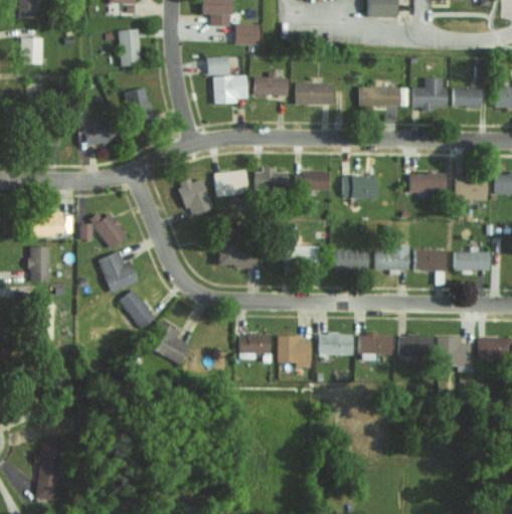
[(18,0),(18,17),(37,18),(37,0),(18,0)]
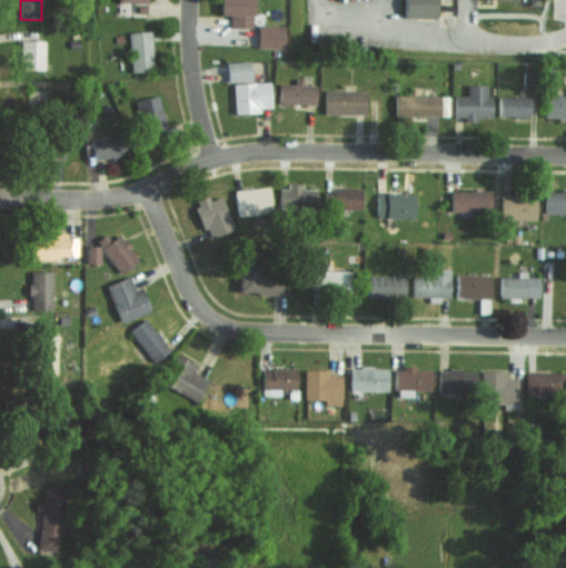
[(256,29),(256,0),(224,0),(224,16),(232,17),(231,28),(256,29)]
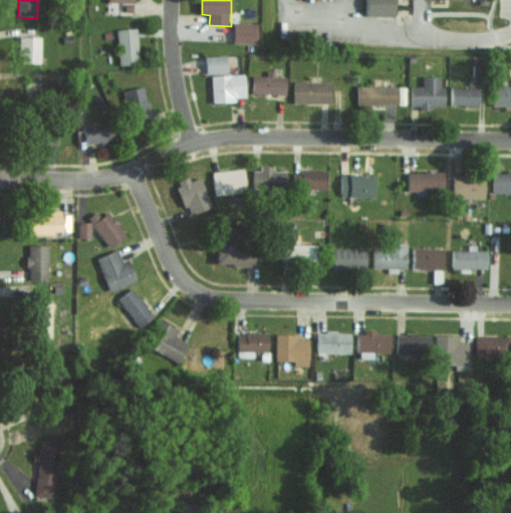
[(397,17),(397,0),(367,0),(367,16),(397,17)]
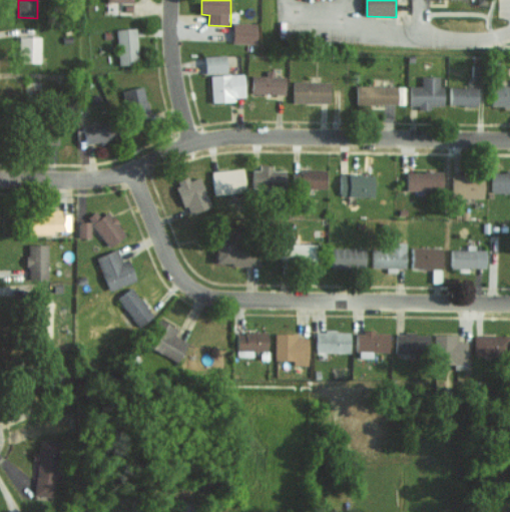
[(258,44),(258,24),(234,23),(234,44),(258,44)]
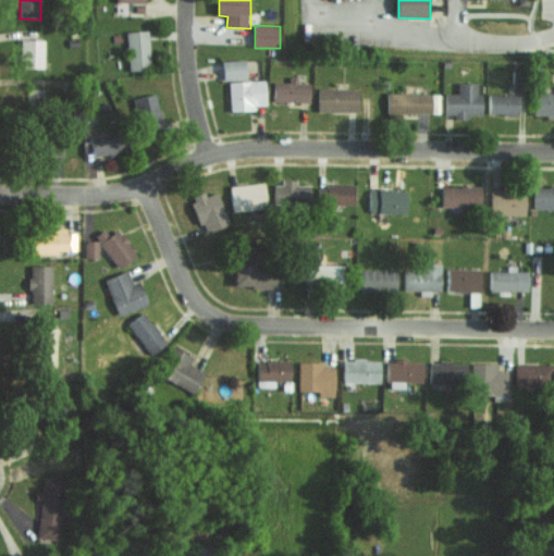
[(150,32),(128,32),(131,71),(151,70),(150,32)]
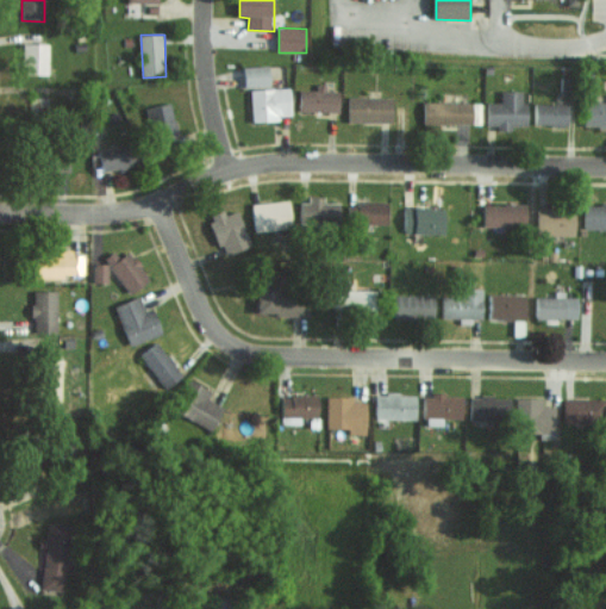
[(50,44),(25,44),(24,75),(50,75),(50,44)]
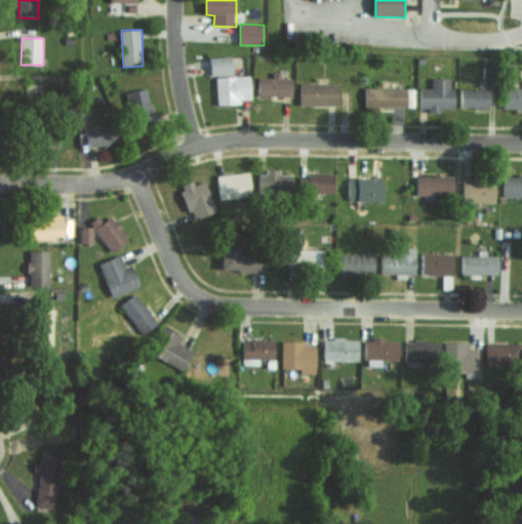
[(212,77),(234,76),(233,57),(211,58),(212,77)]
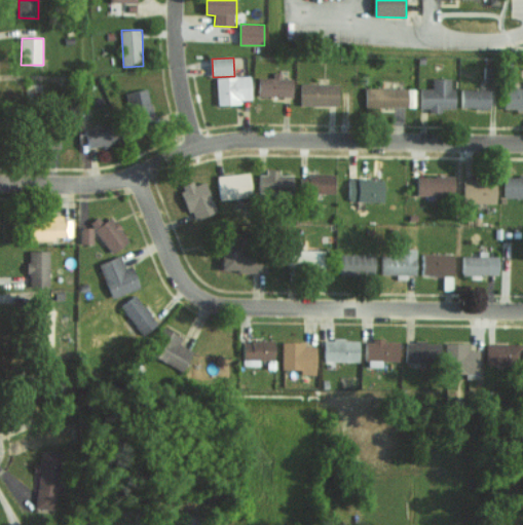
[(219,106),(243,105),(243,100),(253,100),(252,76),(218,77),(219,106)]
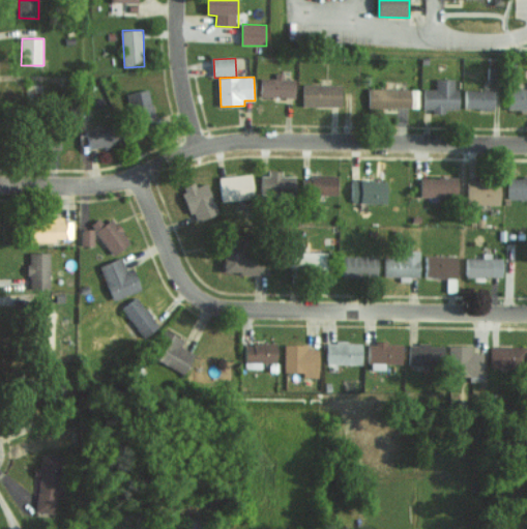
[(262,77),(262,97),(295,98),(296,80),(284,80),(284,78),(262,77)]
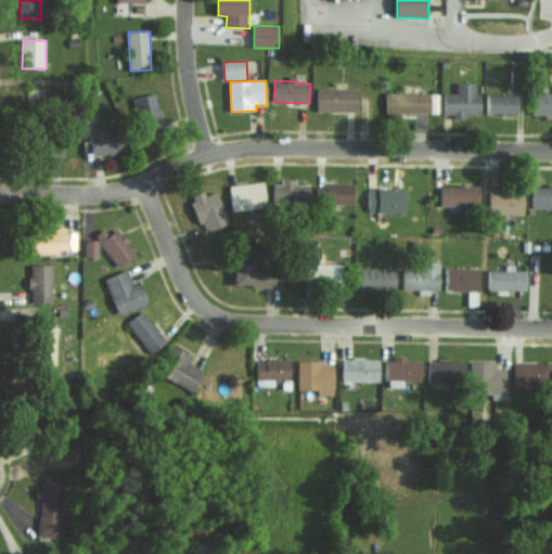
[(477,84),(458,84),(458,94),(446,93),(446,115),(456,115),(456,120),(467,120),(467,115),(482,115),(483,93),(477,93),(477,84)]
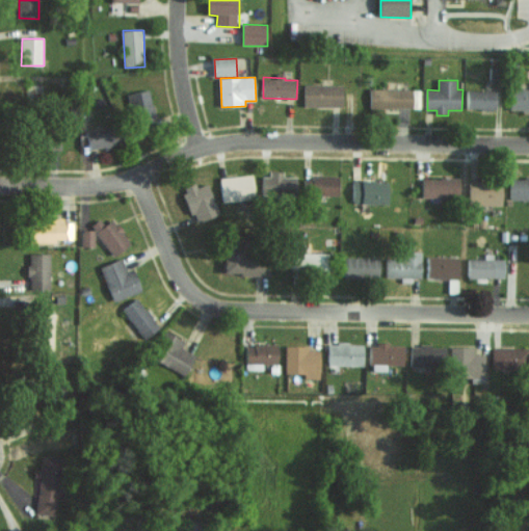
[(344,85),(305,85),(305,107),(344,108),(344,85)]
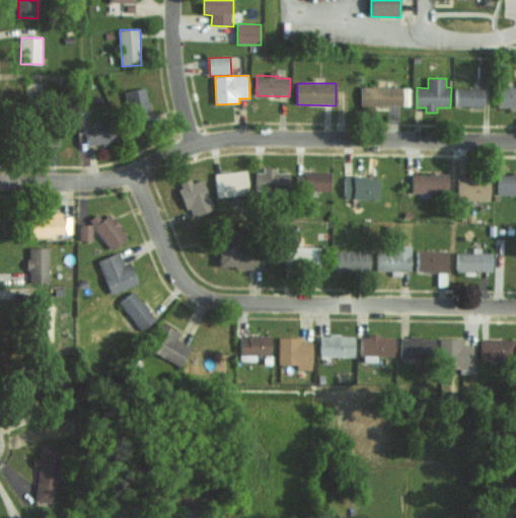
[(403,88),(362,87),(362,106),(403,106),(403,88)]
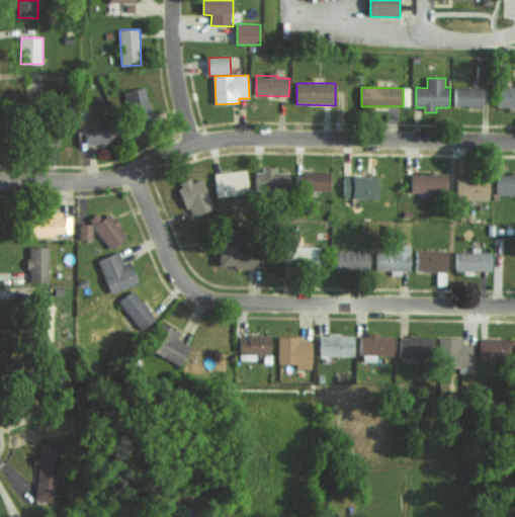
[(514,87),(499,87),(499,108),(514,108),(514,87)]
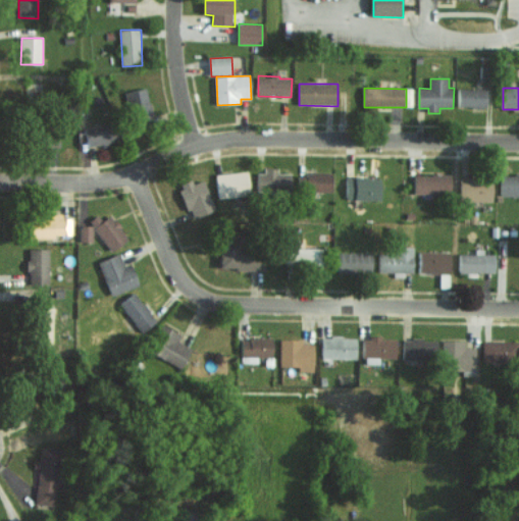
[(133,120),(153,117),(148,89),(128,92),(133,120)]
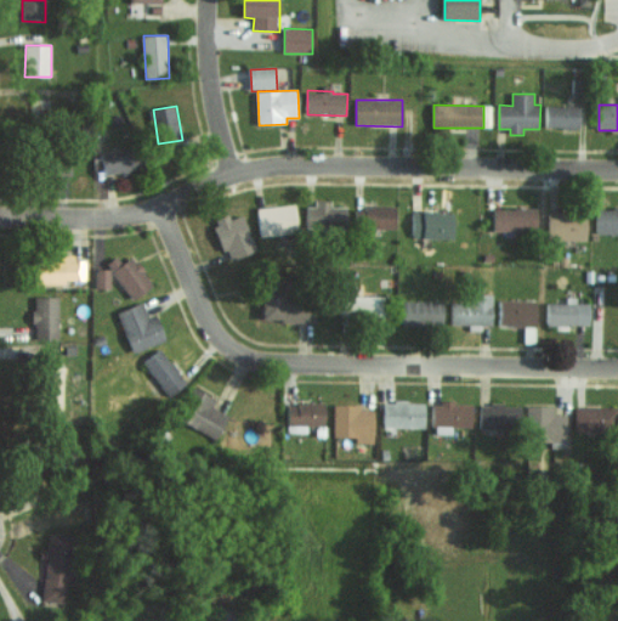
[(582,107),(548,107),(546,128),(580,129),(582,107)]
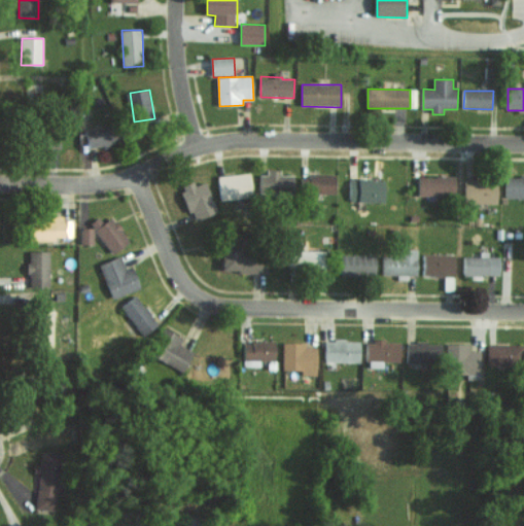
[(119,143),(115,126),(86,131),(90,148),(119,143)]
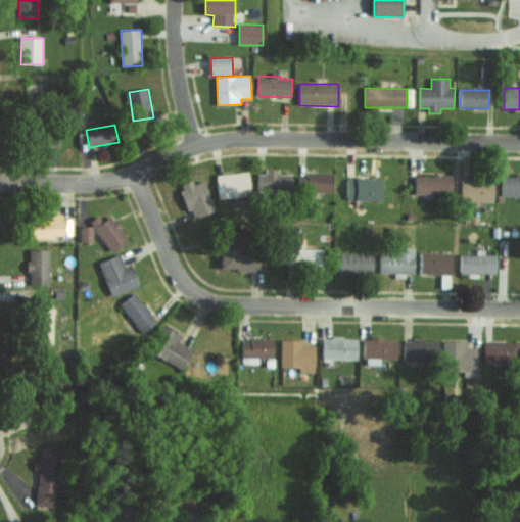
[(260,171),(260,192),(293,193),(294,175),(280,175),(280,172),(260,171)]
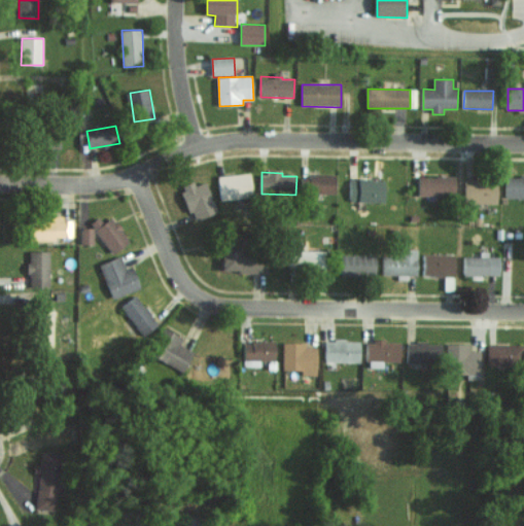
[(222,202),(254,197),(251,173),(218,178),(222,202)]
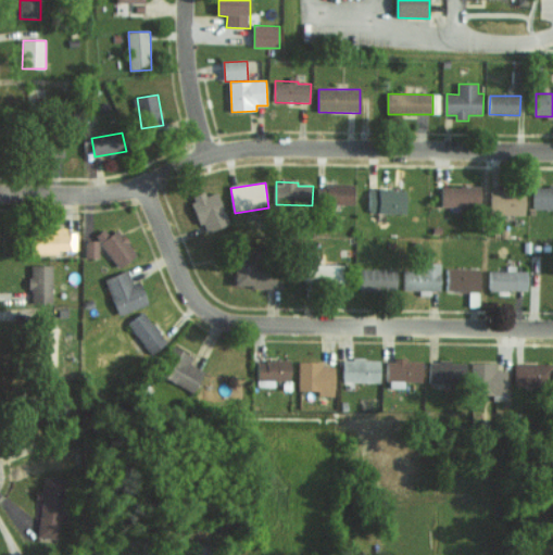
[(321,185),(319,204),(355,205),(356,186),(321,185)]
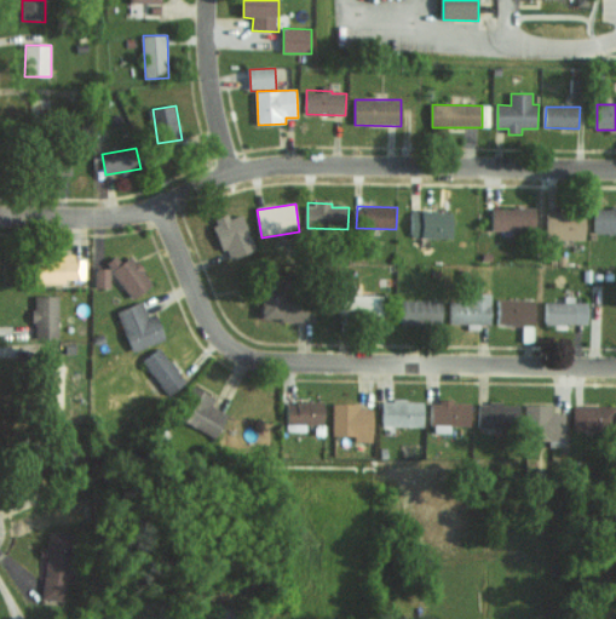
[(597,234),(615,233),(615,207),(596,208),(597,234)]
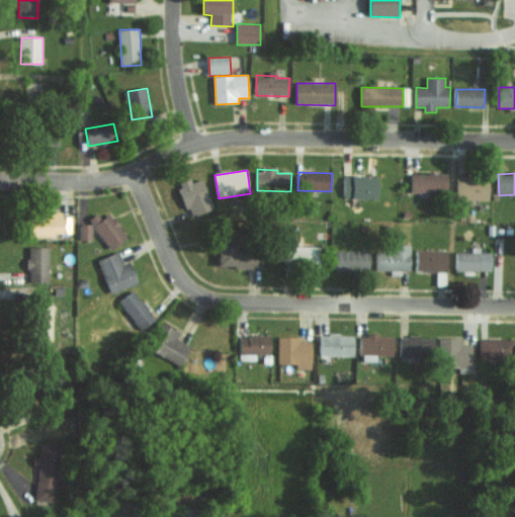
[(412,174),(412,193),(447,192),(447,174),(412,174)]
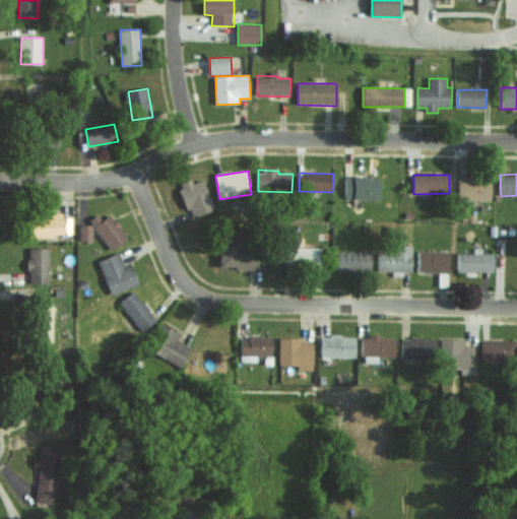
[(345,199),(381,201),(382,179),(346,177),(345,199)]
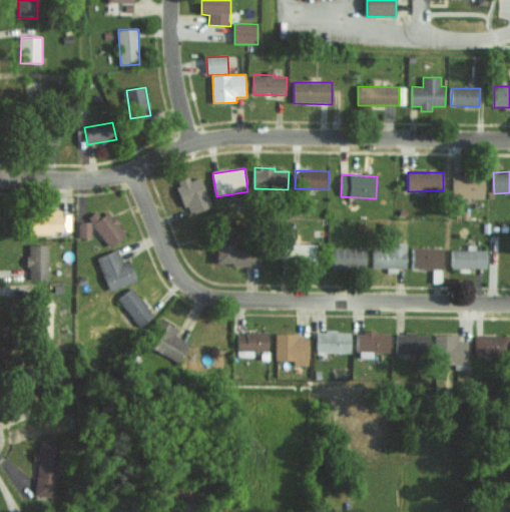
[(453,198),(485,198),(486,176),(453,176),(453,198)]
